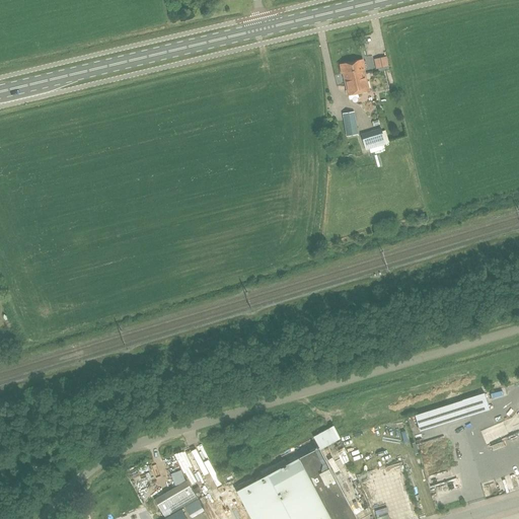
[(386,56),(374,59),(376,69),(388,66),(386,56)]
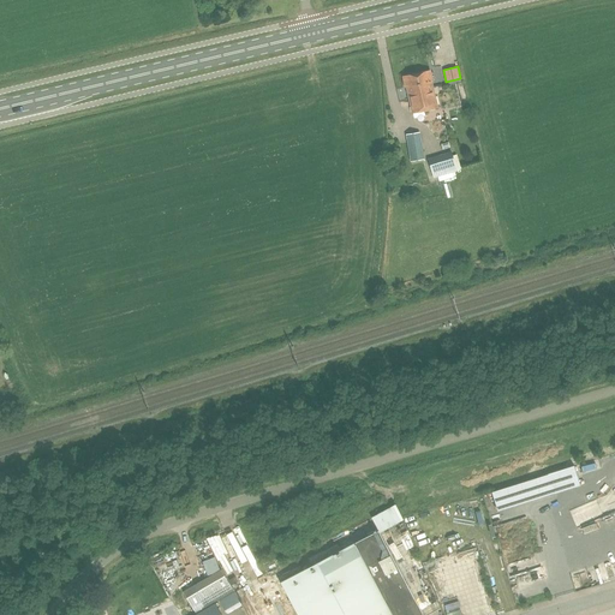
[(406,88),(407,87),(413,113),(439,108),(433,82),(434,82),(431,71),(404,77),(406,88)]
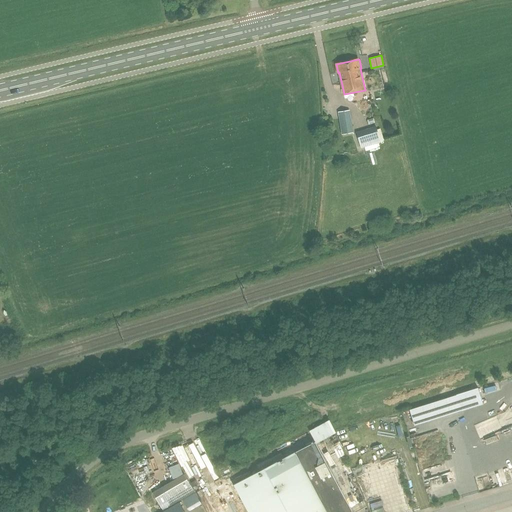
[(350,110),(338,112),(341,134),(354,132),(350,110)]
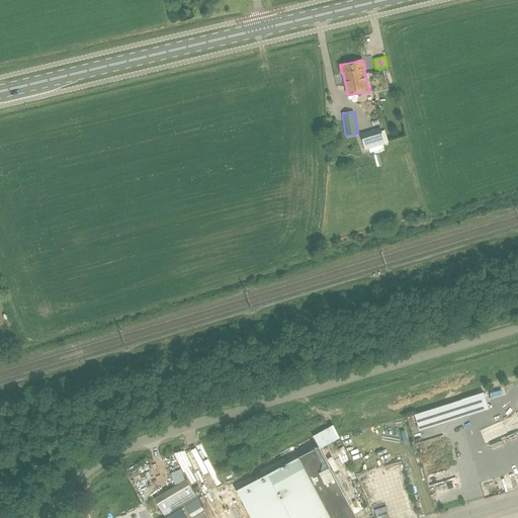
[(380,127),(360,134),(365,151),(385,145),(380,127)]
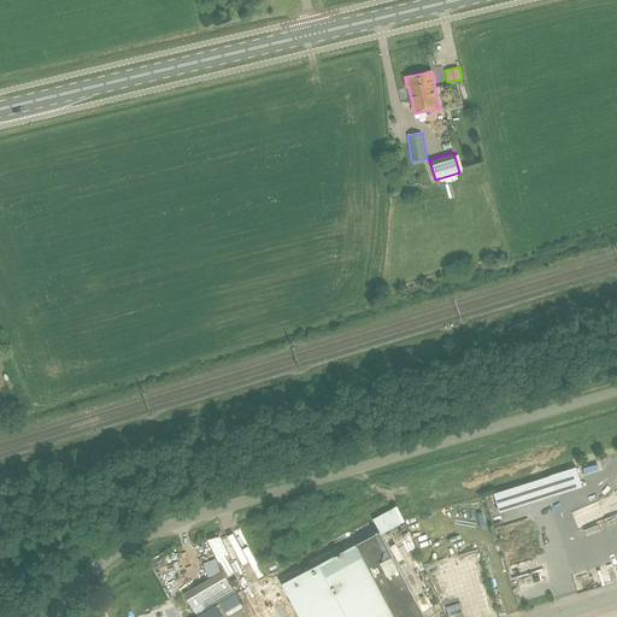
[(551,477),(557,495),(582,488),(577,469),(551,477)]
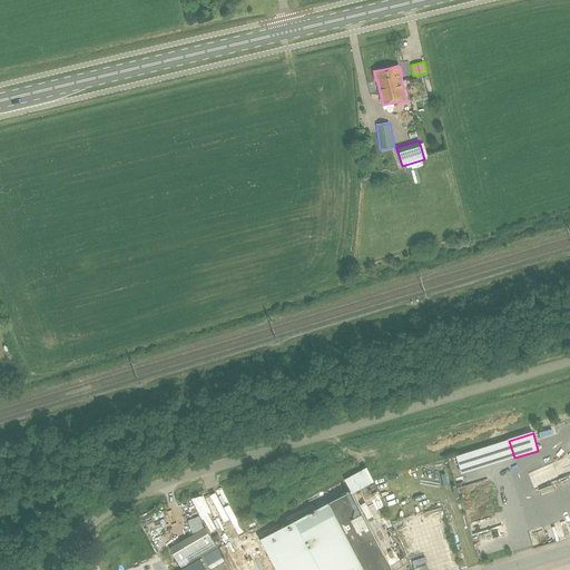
[(461,467),(495,459),(492,442),(457,450),(461,467)]
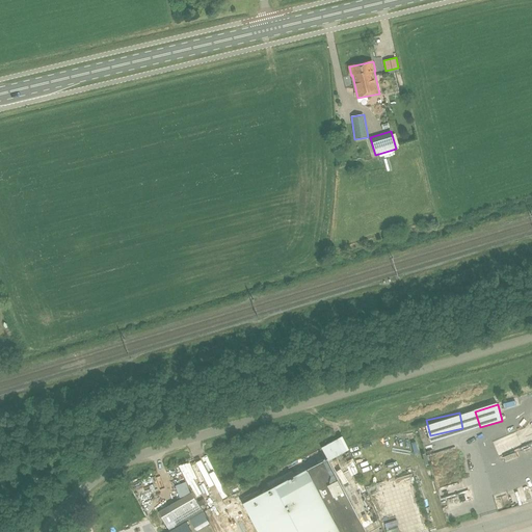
[(347,435),(338,437),(340,446),(350,444),(347,435)]
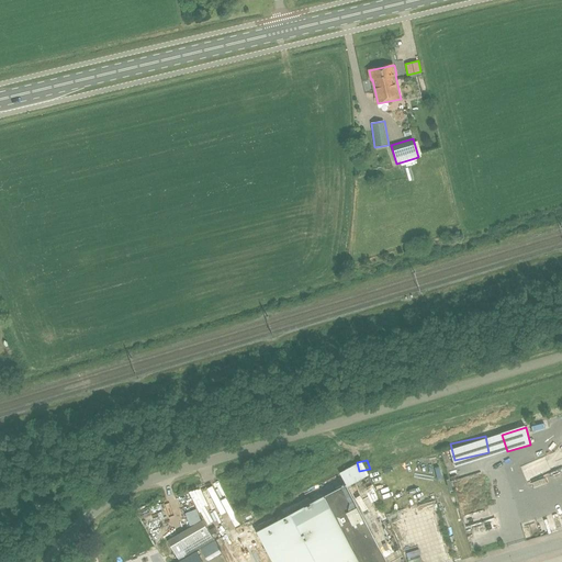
[(420,561),(463,549),(440,474),(397,487),(420,561)]
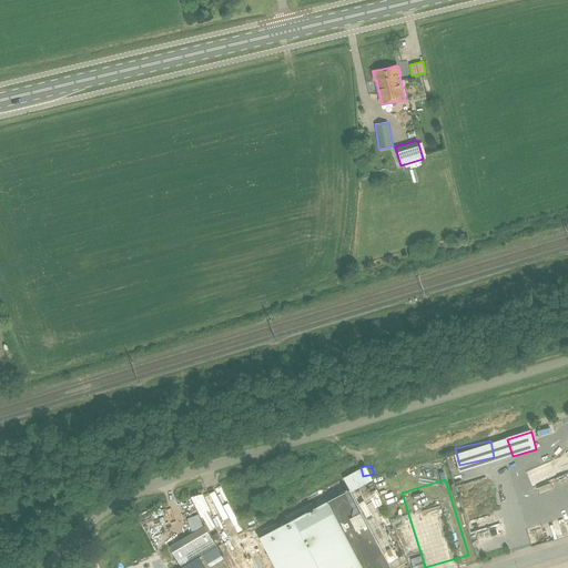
[(391,567),(350,490),(260,538),(275,567),(391,567)]
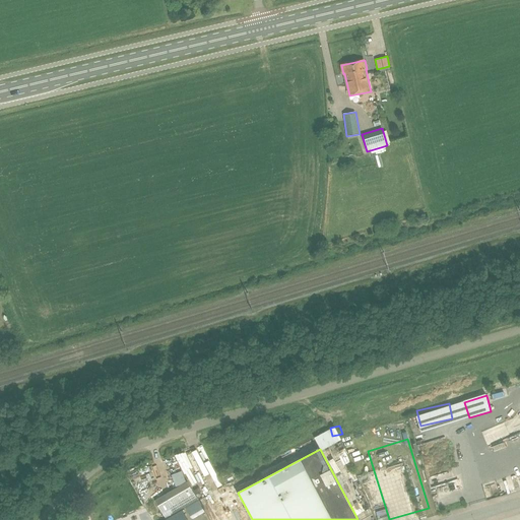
[(181,469),(172,473),(177,484),(186,480),(181,469)]
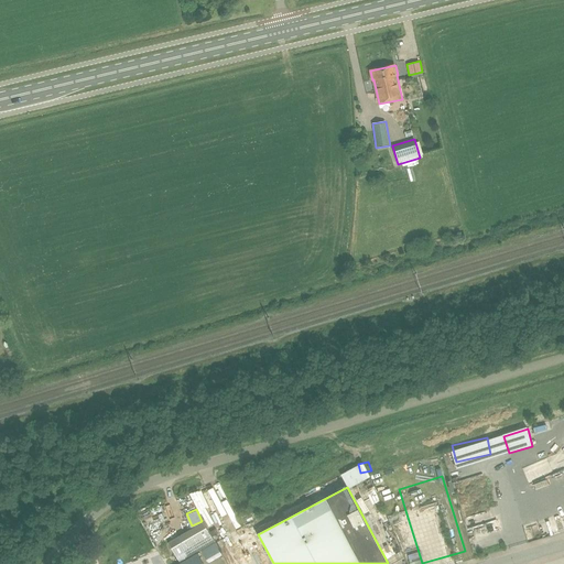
[(169,543),(180,563),(215,542),(203,522),(169,543)]
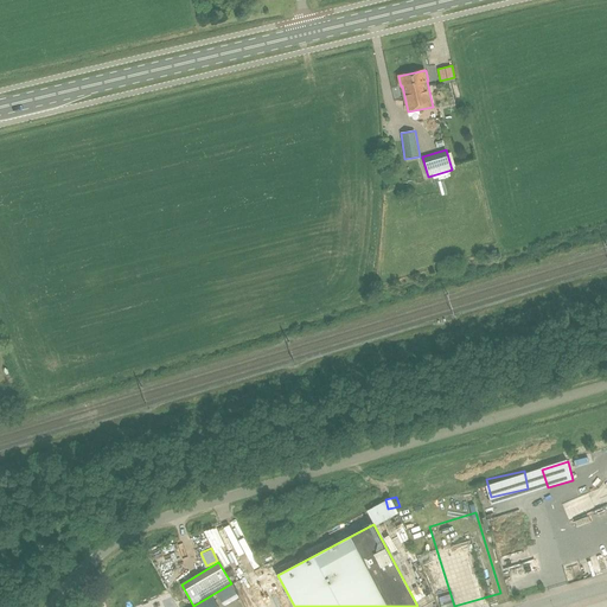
[(212,595),(193,606),(215,606),(211,600),(213,599),(212,595)]
